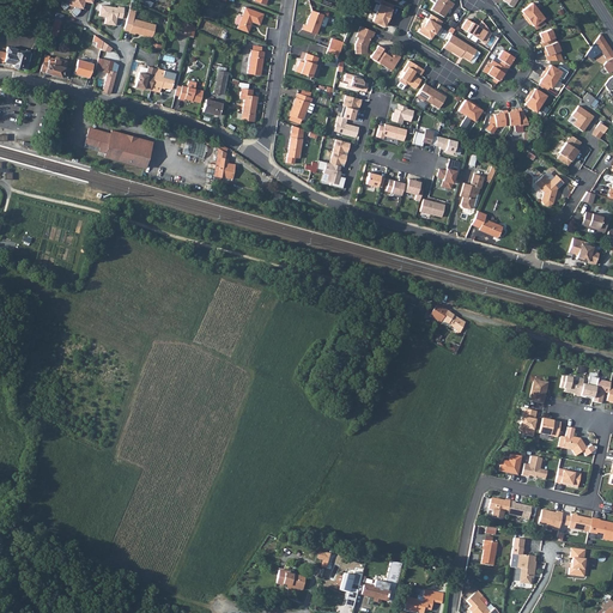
[(382,0),(378,0),(375,12),(388,18),(389,13),(388,13),(392,4),(382,0)]
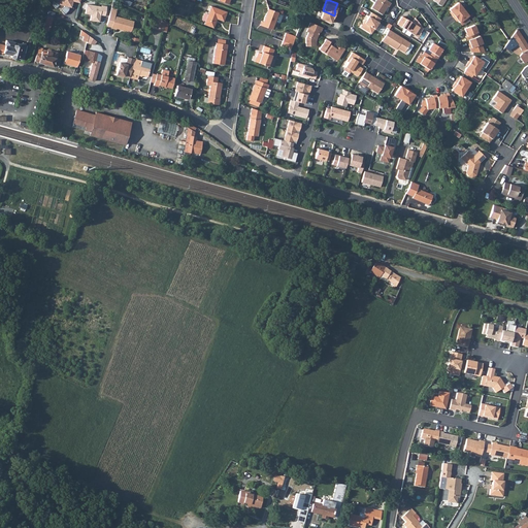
[(394,5),(385,0),(381,0),(374,10),(385,18),(388,13),(387,12),(389,8),(392,9),(394,5)]
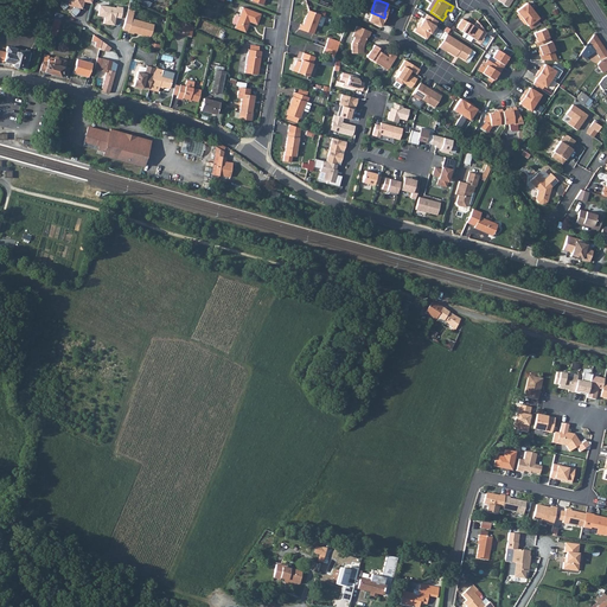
[(504,0),(502,4),(506,6),(511,10),(517,0),(504,0)]
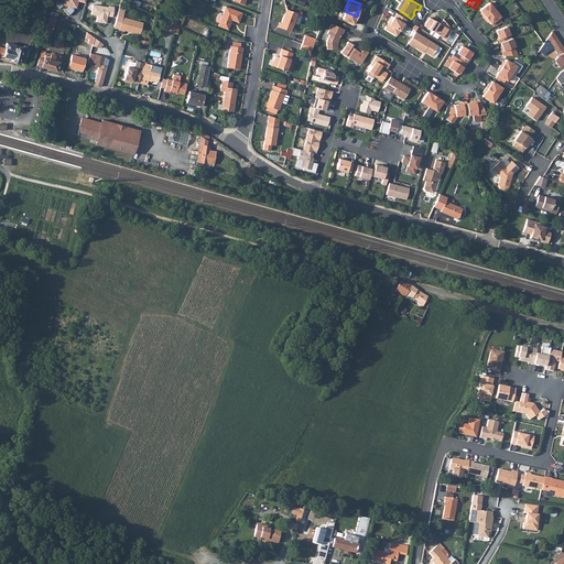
[(109,7),(93,4),(90,14),(97,15),(96,22),(107,24),(108,17),(112,17),(114,7),(109,6),(109,7)]
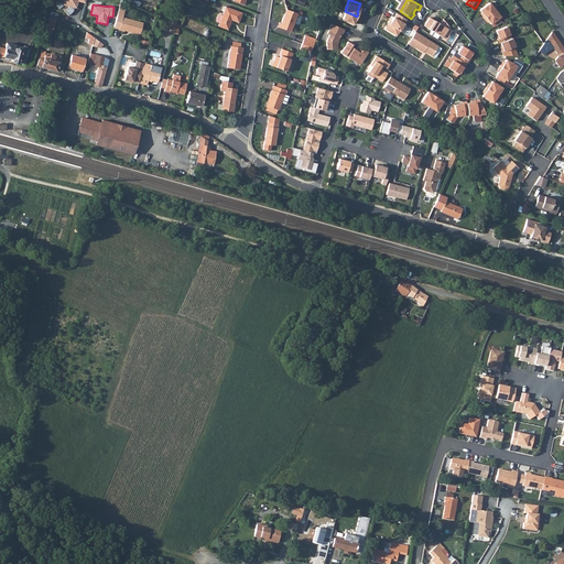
[(498,11),(492,4),(484,12),(486,15),(485,17),(487,20),(498,11)]
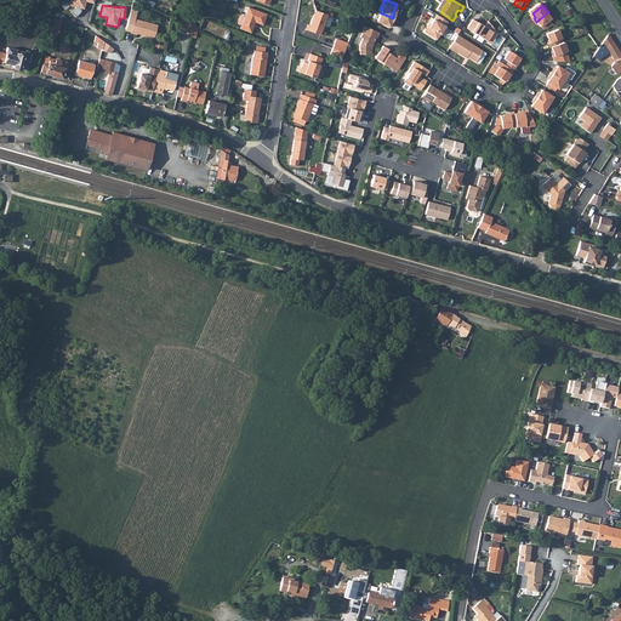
[(240,29),(251,33),(256,22),(263,26),(267,15),(249,7),(240,29)]
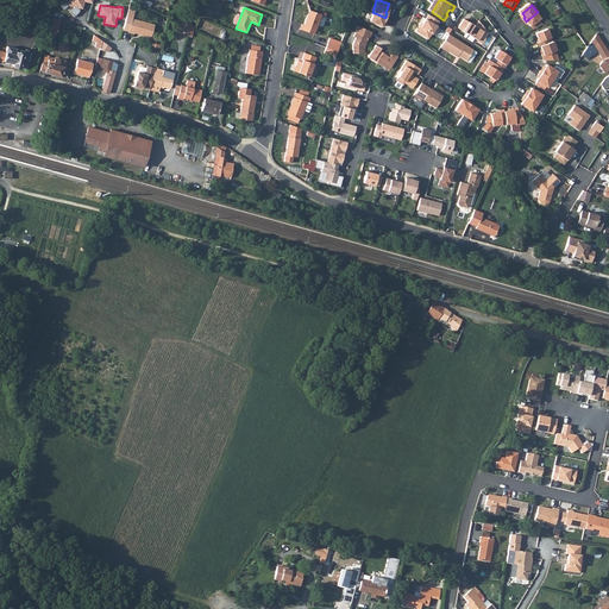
[(135,12),(129,10),(124,26),(130,29),(129,32),(129,33),(135,35),(135,33),(151,38),(155,26),(132,19),(135,12)]
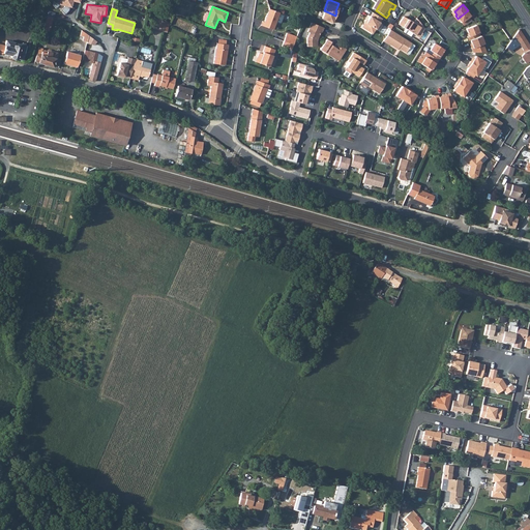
[(273,30),(281,13),(270,9),(265,22),(263,21),(261,25),(273,30)]
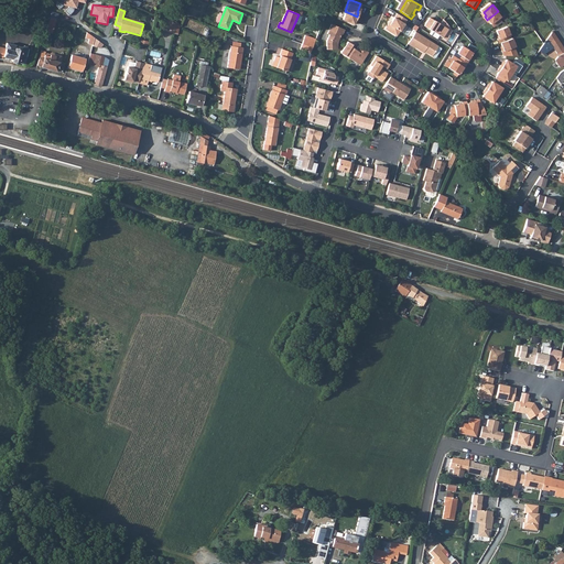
[(345,11),(340,19),(351,23),(354,20),(355,20),(357,17),(345,11)]
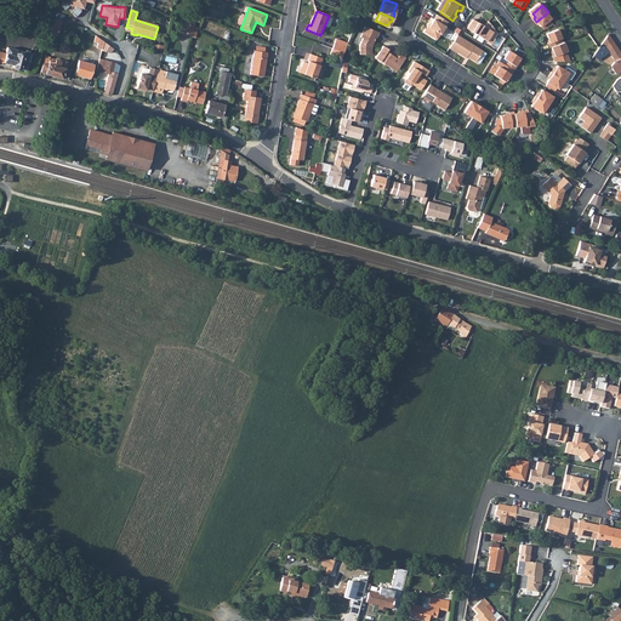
[(545,29),(554,21),(548,12),(536,22),(540,26),(541,24),(545,29)]
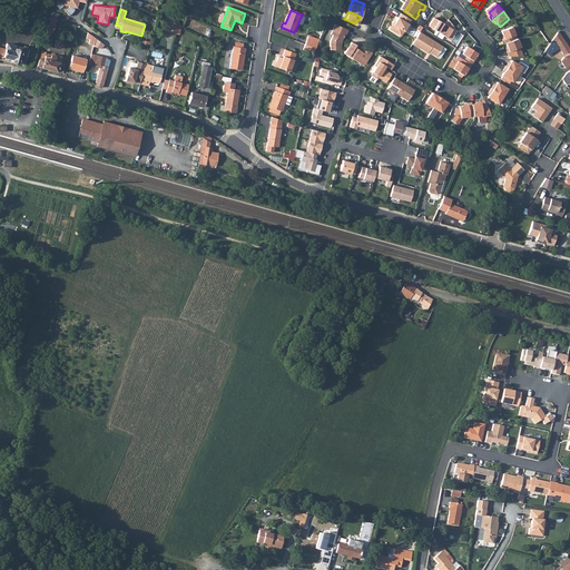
[(52,33),(58,13),(51,12),(48,27),(46,31),(52,33)]
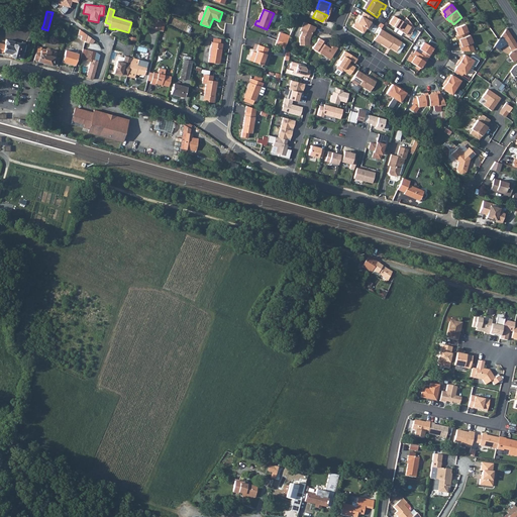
[(355,28),(367,35),(376,20),(367,15),(365,18),(364,18),(359,24),(358,24),(355,28)]
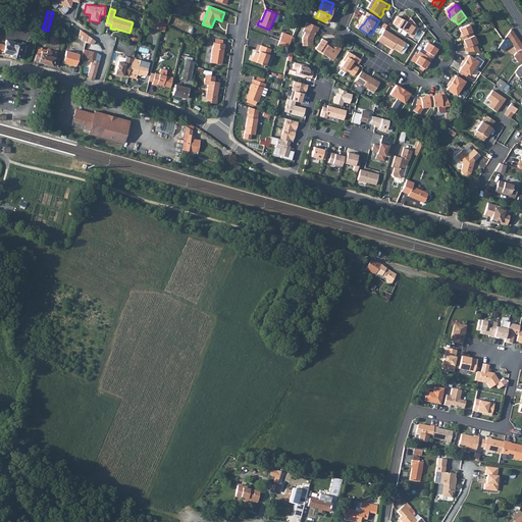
[(410,35),(412,37),(415,33),(418,35),(421,31),(413,20),(410,24),(401,18),(396,27),(403,31),(401,34),(408,39),(410,35)]
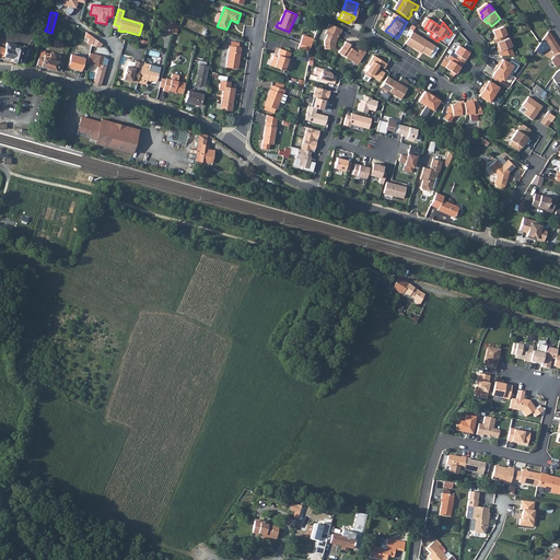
[(164,31),(173,33),(175,27),(170,24),(166,23),(164,31)]
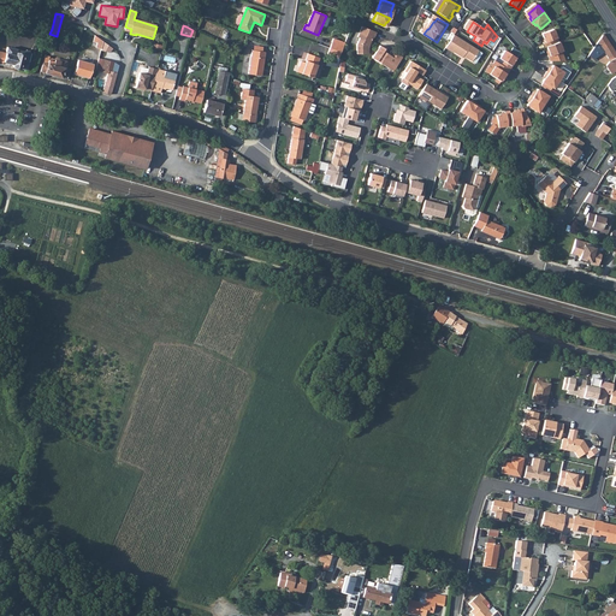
[(367,53),(367,46),(372,37),(373,36),(375,31),(361,25),(356,36),(359,37),(356,43),(356,53),(367,53)]
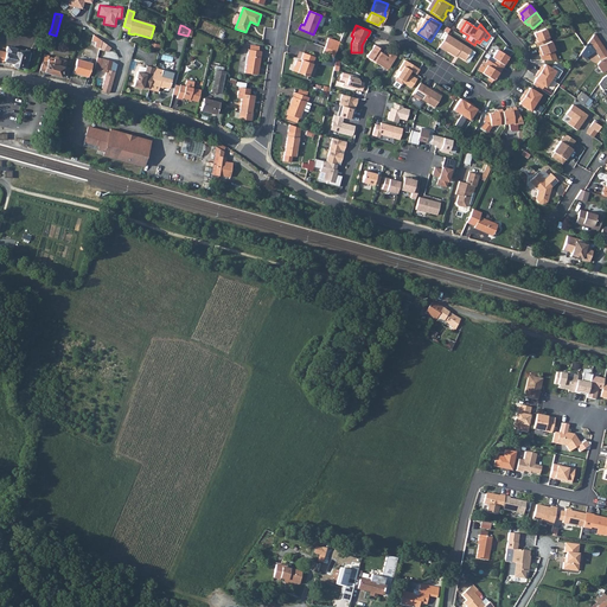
[(538,43),(540,48),(542,46),(551,43),(549,39),(551,38),(548,30),(536,34),(540,43),(538,43)]
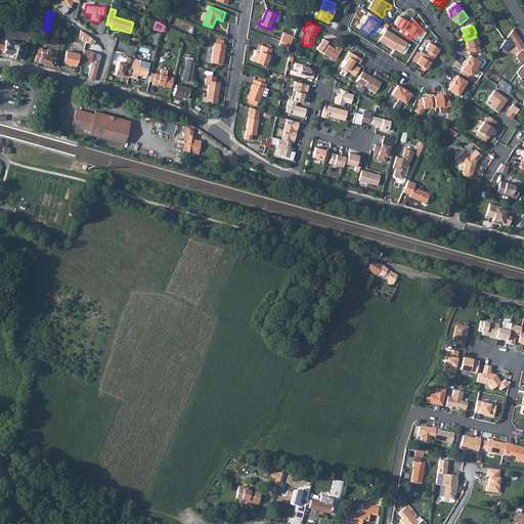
[(523,49),(523,43),(515,29),(499,50),(503,52),(504,50),(506,52),(515,44),(521,52),(523,49)]
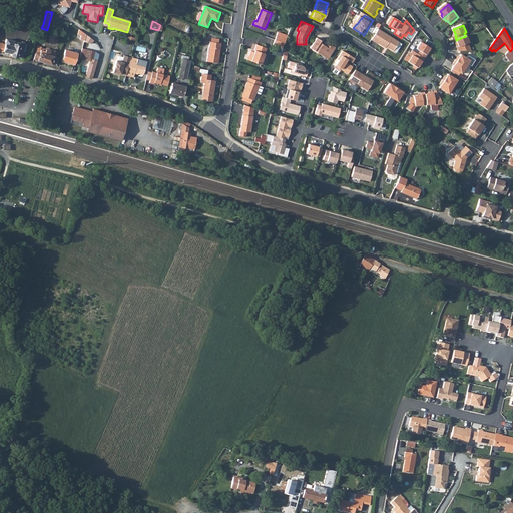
[(79,29),(77,34),(81,35),(80,39),(85,40),(86,35),(79,29)]
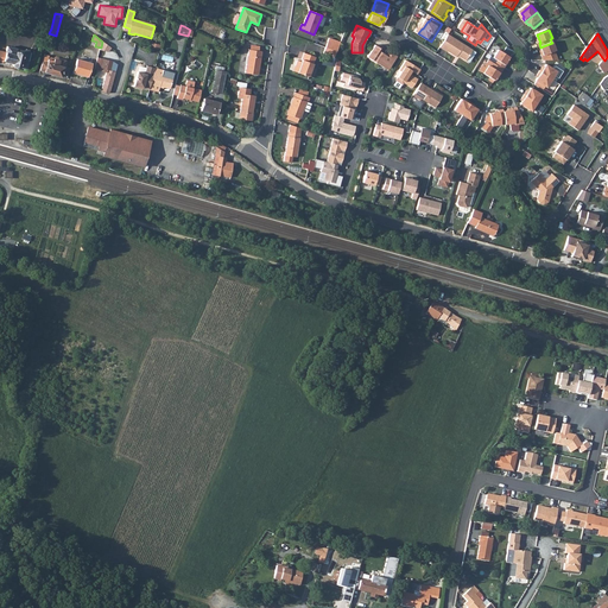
[(469,63),(476,52),(451,37),(443,50),(450,55),(451,54),(460,59),(461,58),(469,63)]
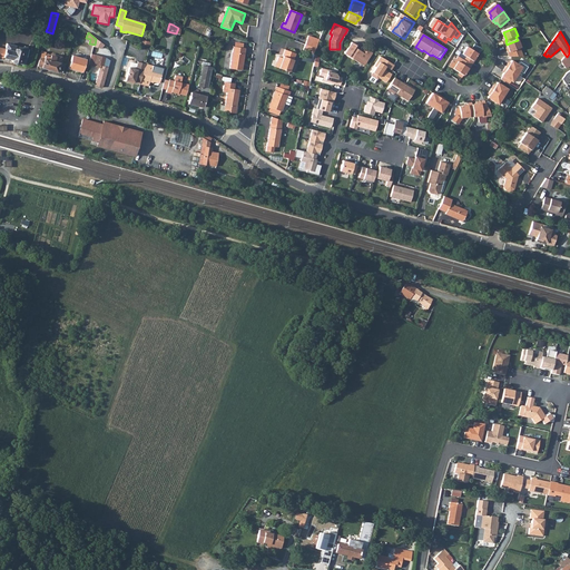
[(95,45),(94,47),(101,48),(105,45),(96,39),(95,45)]
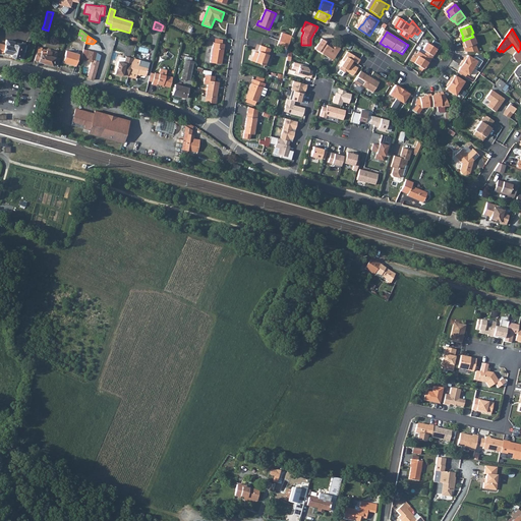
[(290,45),(292,39),(282,36),(280,41),(290,45)]
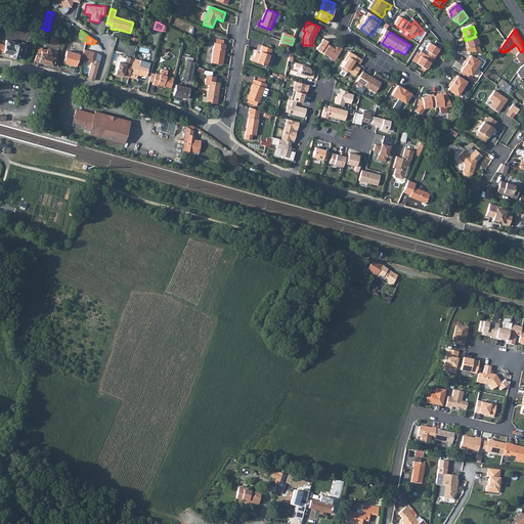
[(468,45),(471,53),(483,53),(480,44),(481,44),(478,36),(476,37),(468,40),(470,44),(468,45)]
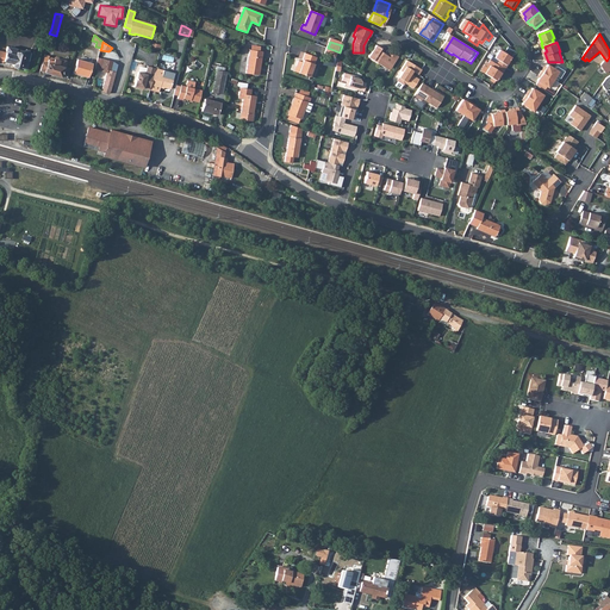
[(7,47),(4,61),(13,63),(12,66),(26,69),(31,53),(7,47)]
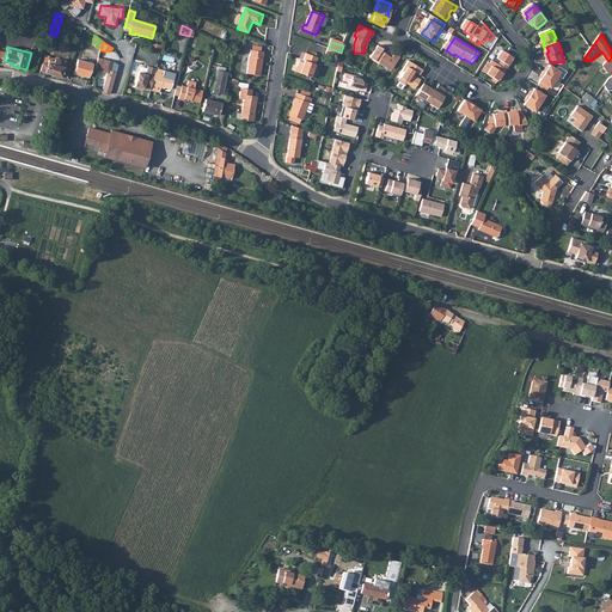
[(375,51),(371,59),(390,71),(391,68),(395,67),(397,69),(403,60),(392,53),(390,57),(384,54),(385,51),(378,47),(375,51)]
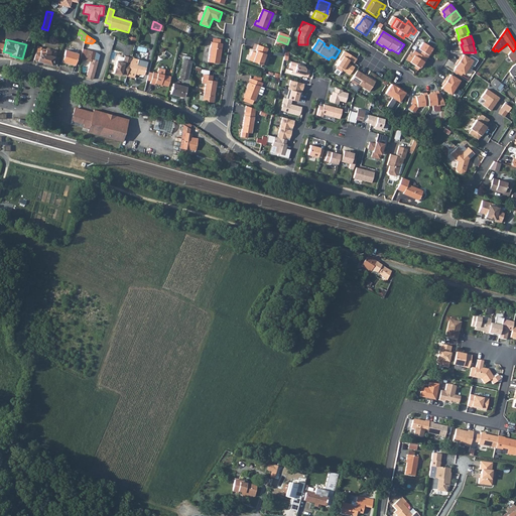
[(286,45),(287,44),(277,40),(276,45),(285,48),(286,45)]
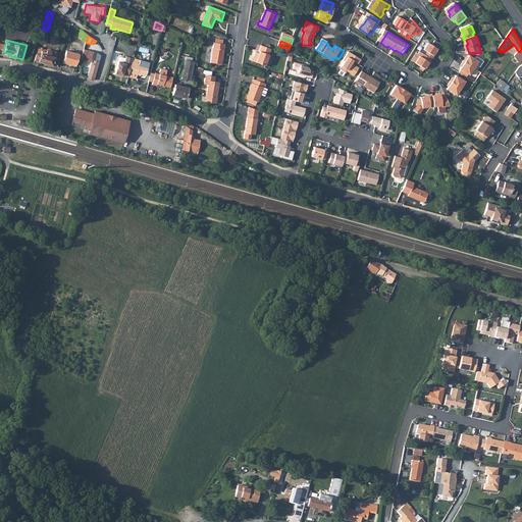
[(221,64),(224,44),(213,42),(210,62),(221,64)]
